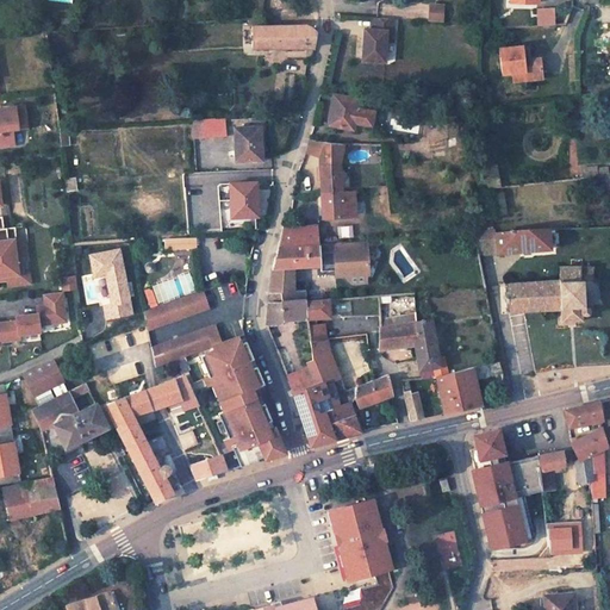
[(442,10),(430,10),(429,25),(441,26),(442,10)]
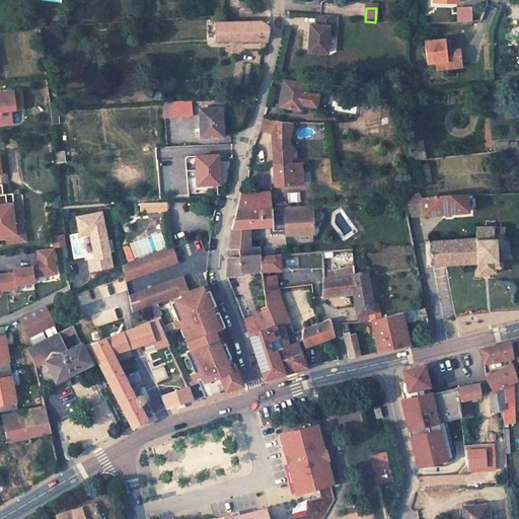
[(66,18),(38,19),(38,26),(66,24),(66,18)]
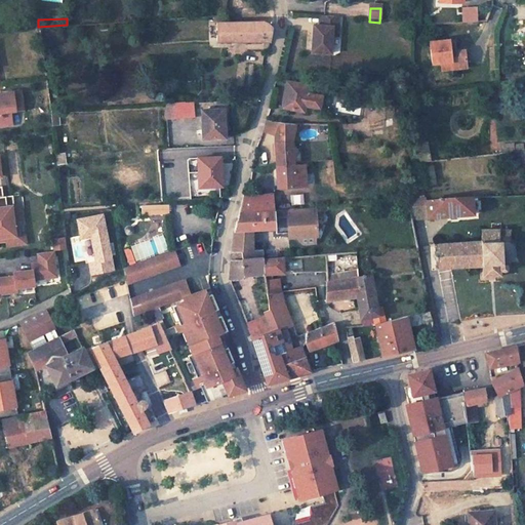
[(314,28),(312,54),(329,55),(331,37),(331,29),(334,29),(335,19),(320,18),(320,28),(314,28)]
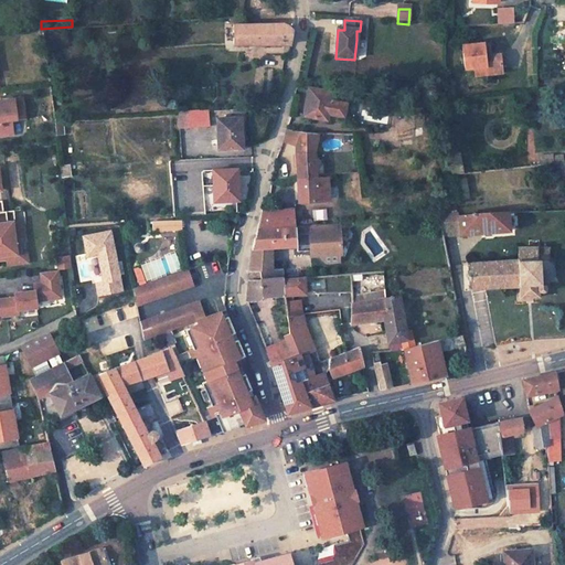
[(283,22),(233,24),(234,44),(284,44),(290,44),(292,29),(288,24),(283,22)]
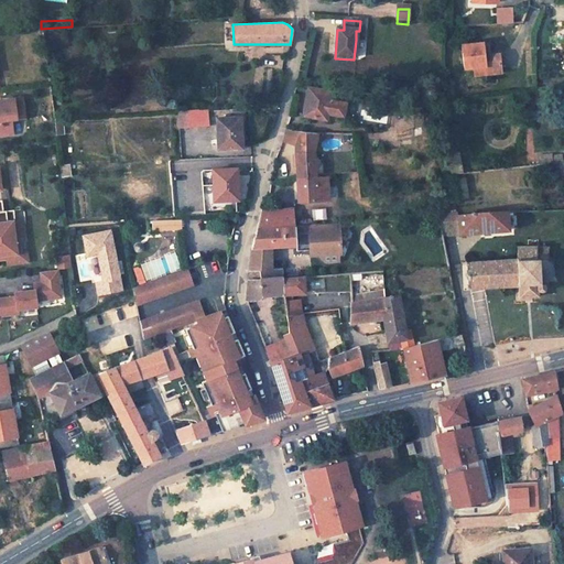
[(489,41),(481,42),(484,55),(490,55),(489,41)]
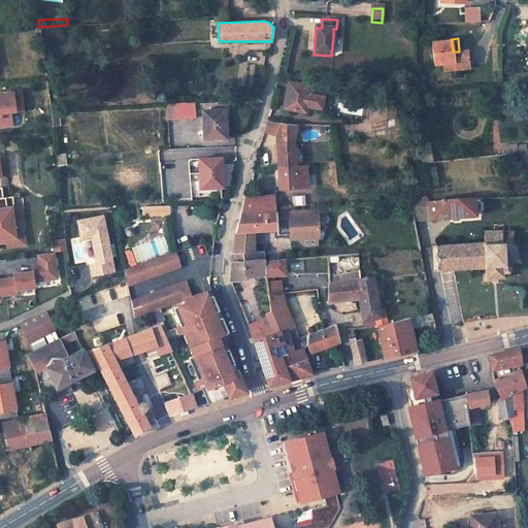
[(451,39),(433,41),(435,64),(444,63),(444,70),(468,68),(466,51),(459,52),(453,52),(451,39)]
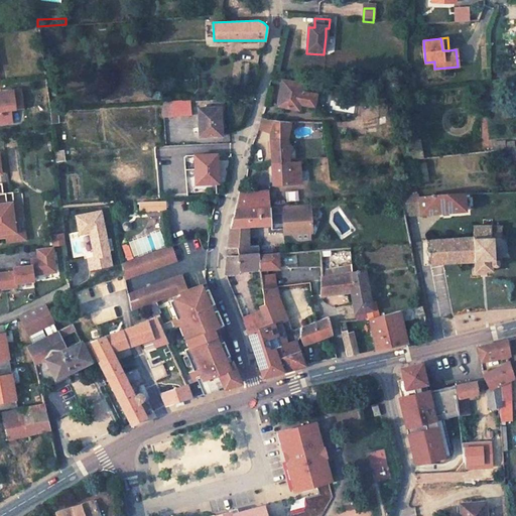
[(315,86),(282,80),(278,106),(298,109),(299,104),(314,106),(316,95),(314,94),(315,86)]
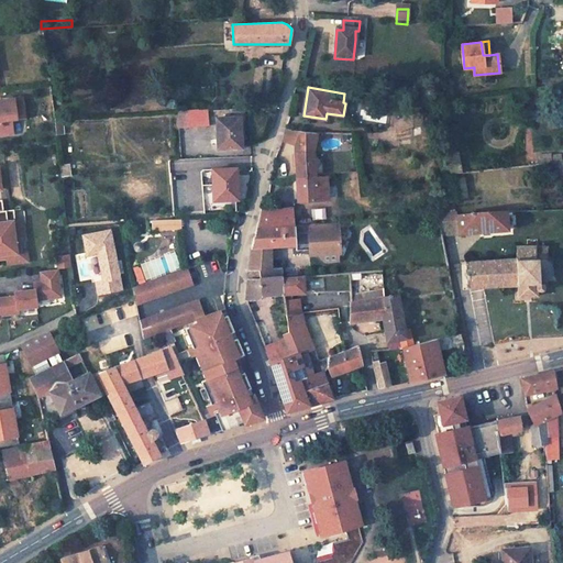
[(24,117),(21,97),(0,99),(0,134),(12,133),(10,119),(24,117)]
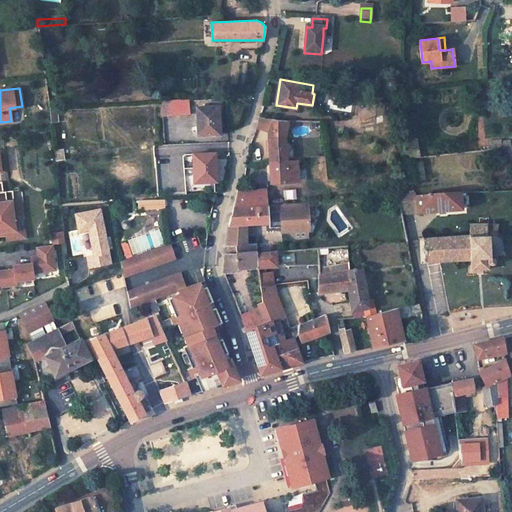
[(383,113),(383,98),(376,98),(367,98),(367,109),(362,110),(365,118),(376,113),(383,113)]
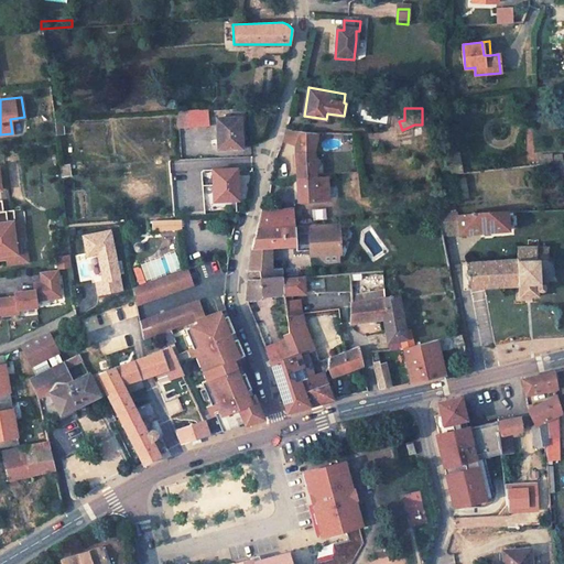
[(207,109),(186,110),(187,127),(208,125),(207,109)]
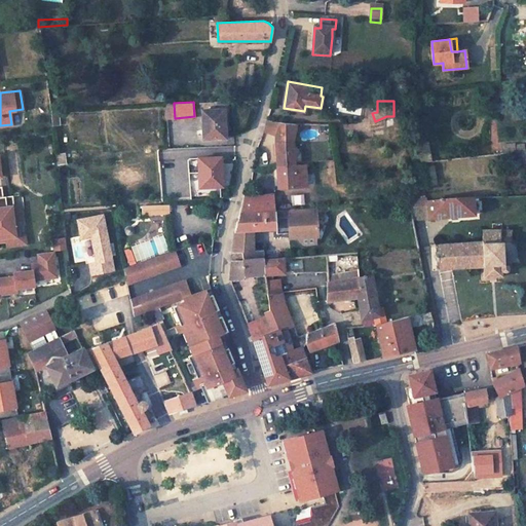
[(224,109),(202,110),(203,139),(225,138),(224,109)]
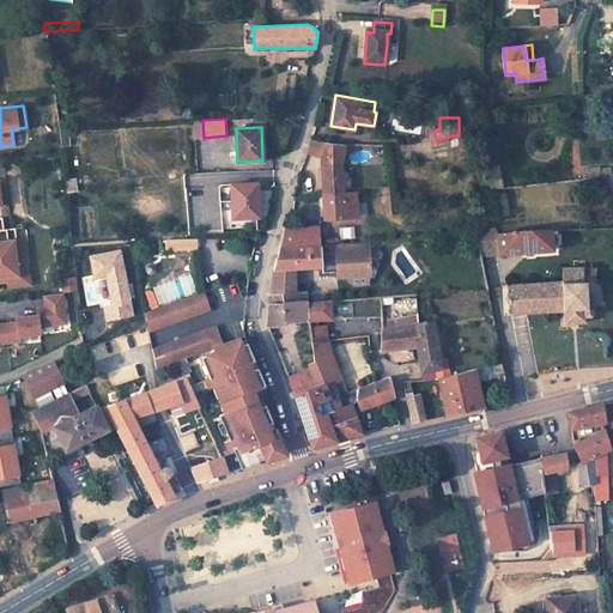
[(68,128),(58,128),(60,146),(71,146),(68,128)]
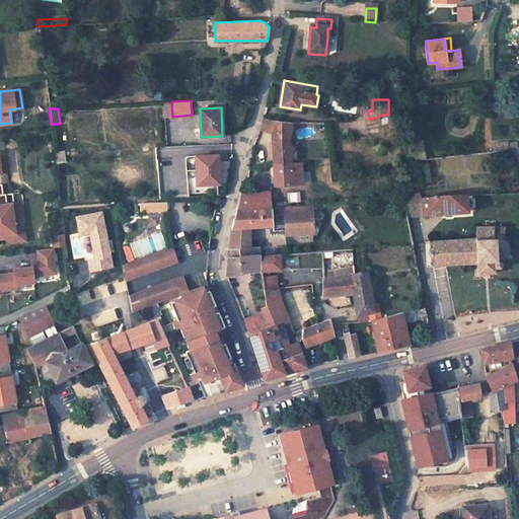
[(151,128),(163,125),(161,116),(149,119),(151,128)]
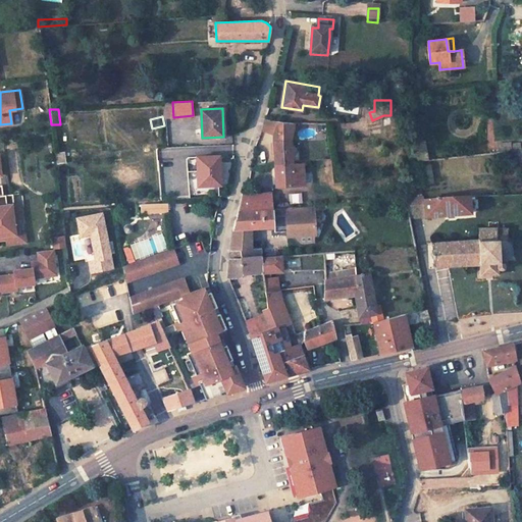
[(295,122),(264,118),(260,129),(274,134),(273,142),(274,164),(293,163),(291,141),(295,122)]
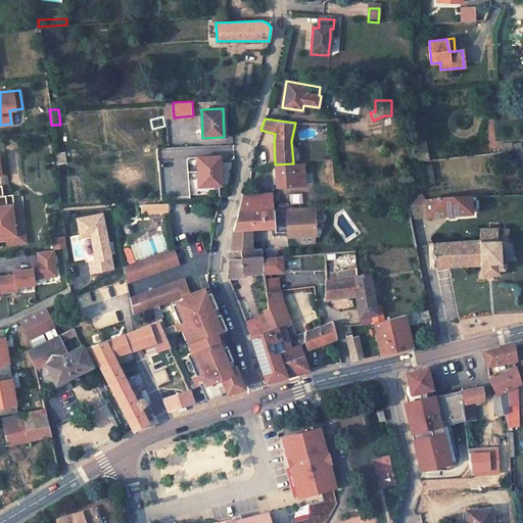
[(63,152),(54,152),(55,164),(65,162),(63,152)]
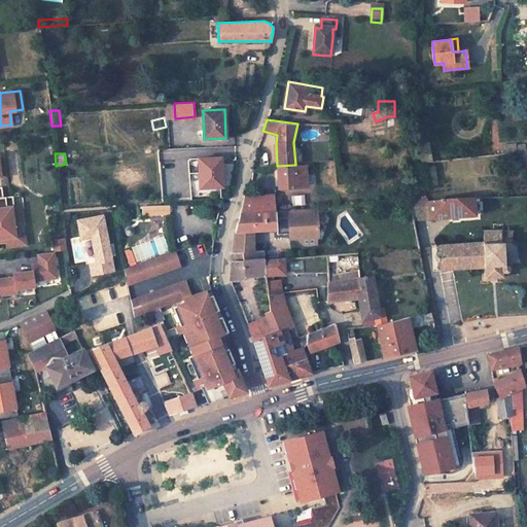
[(220,159),(199,159),(200,186),(221,185),(220,159)]
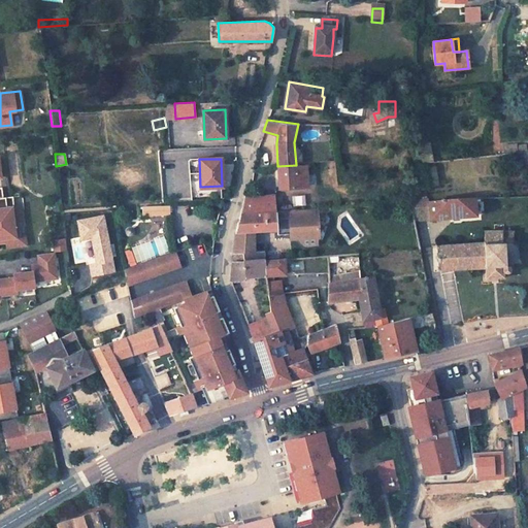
[(163,162),(164,177),(163,178),(164,198),(190,196),(188,160),(163,162)]
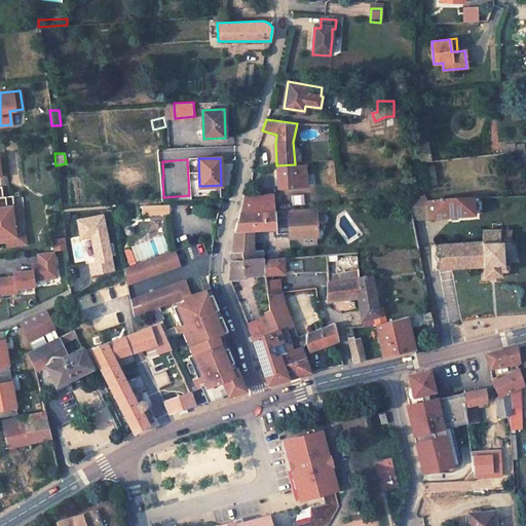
[(295,164),(276,165),(277,186),(306,185),(305,163),(295,164)]
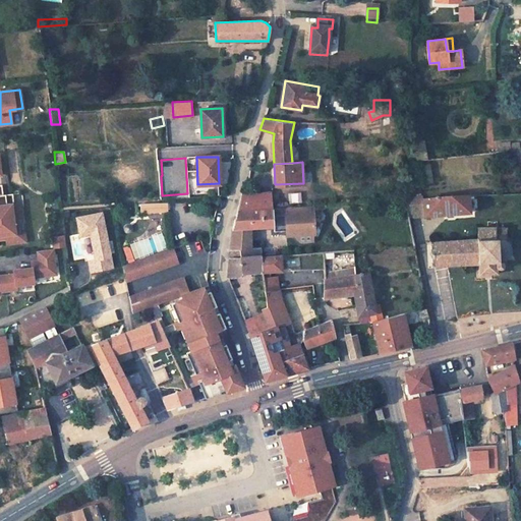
[(270,192),(241,194),(237,211),(271,209),(270,192)]
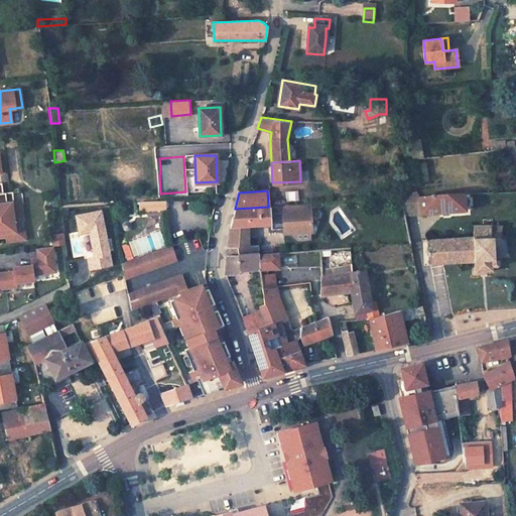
[(2,192),(0,192),(0,232),(13,231),(12,219),(20,218),(18,201),(12,202),(11,191),(2,192)]
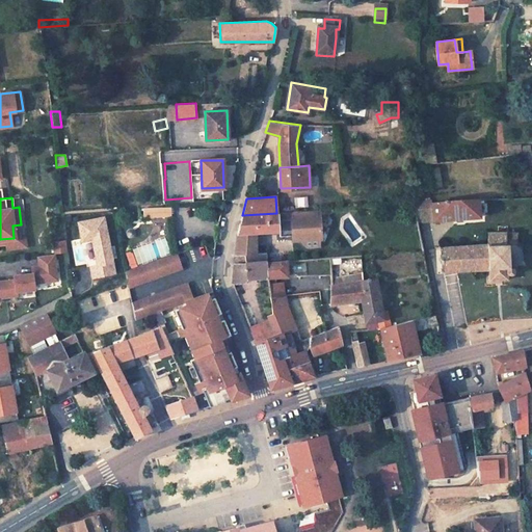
[(431,201),(414,202),(418,222),(480,216),(478,198),(431,203),(431,201)]
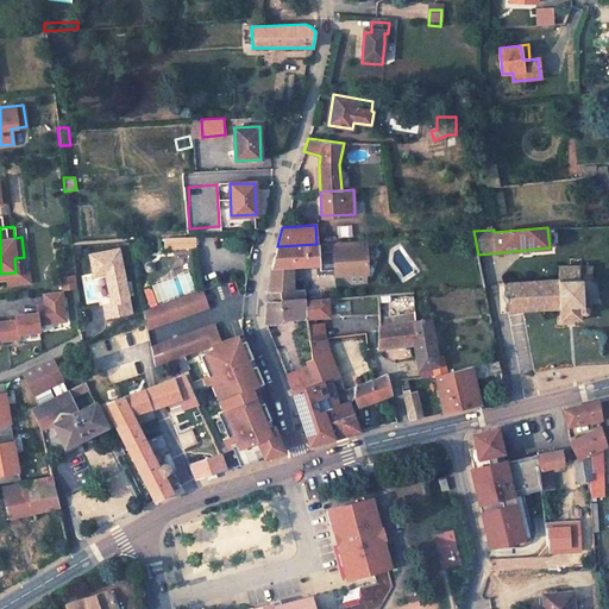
[(164,237),(164,249),(198,248),(196,236),(164,237)]
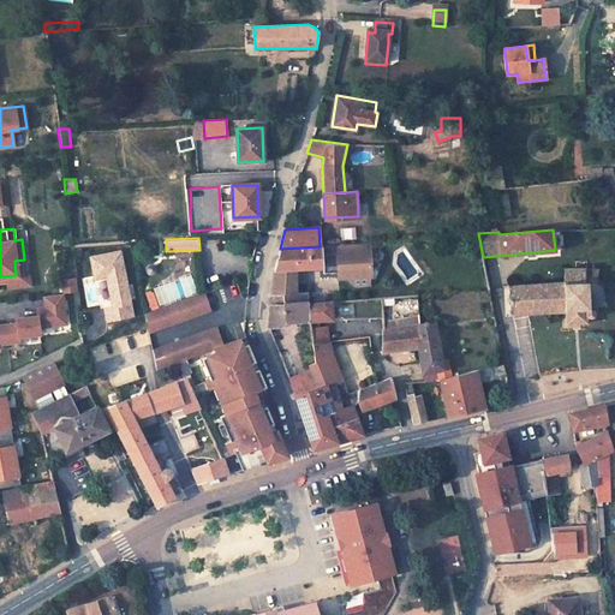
[(375,274),(372,242),(320,246),(322,266),(327,266),(327,272),(342,270),(342,276),(352,275),(371,274),(375,274)]
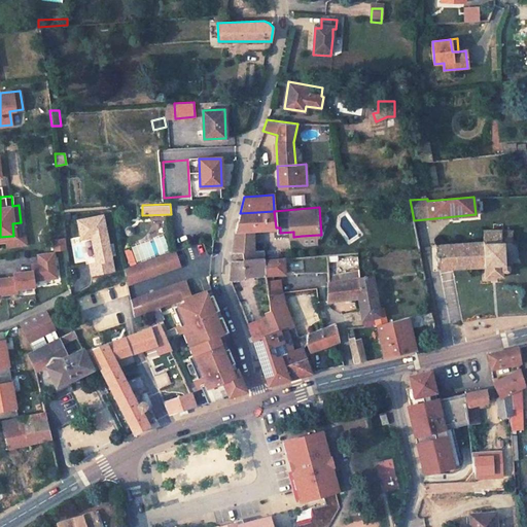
[(274,211),(240,213),(236,226),(235,232),(234,251),(237,251),(243,251),(244,259),(264,258),(264,259),(274,259),(274,252),(262,253),(262,250),(253,251),(253,230),(276,227),(274,211)]
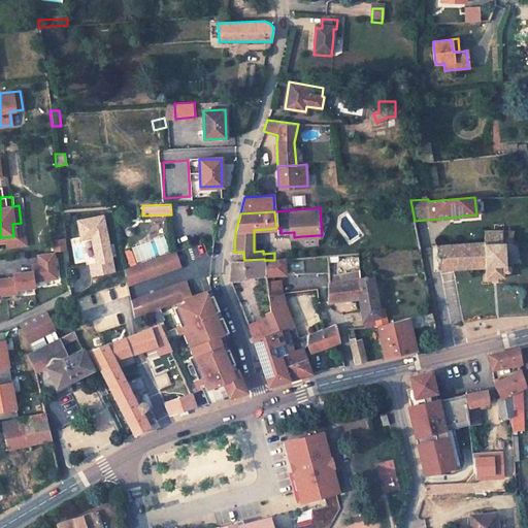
[(485,241),(437,245),(438,269),(486,267),(486,278),(495,277),(503,276),(503,272),(507,272),(509,270),(509,269),(509,264),(515,260),(517,258),(518,254),(518,252),(517,248),(515,244),(514,243),(512,243),(513,230),(485,230),(485,241)]
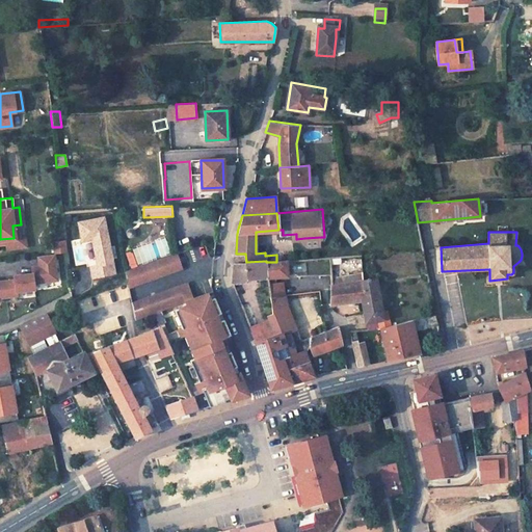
[(0,239),(0,244),(4,244),(4,248),(24,245),(23,237),(14,238),(0,239)]
